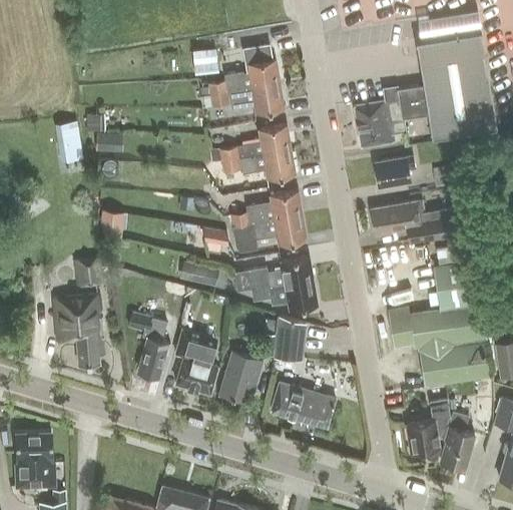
[(397,90),(399,99),(354,106),(361,149),(395,143),(394,135),(406,133),(403,120),(428,115),(432,137),(496,124),(476,28),(412,42),(421,85),(397,90)]
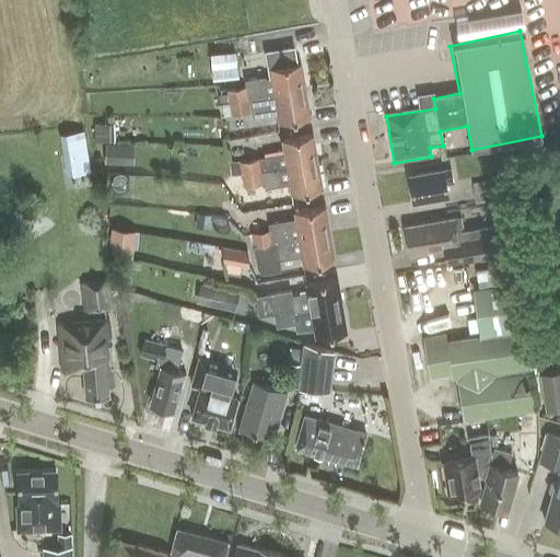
[(273,97),(305,93),(301,66),(269,70),(271,84),(226,92),(229,105),(248,102),(273,97)]
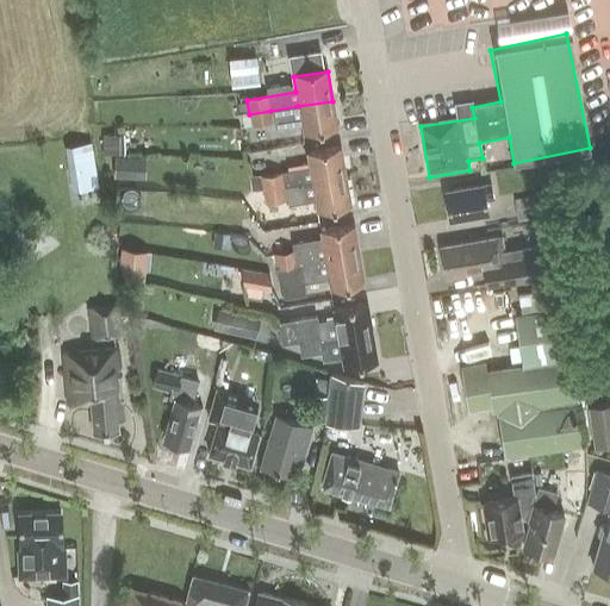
[(337,130),(332,101),(298,106),(271,111),(271,112),(272,112),(275,131),(302,126),(304,136),(337,130)]
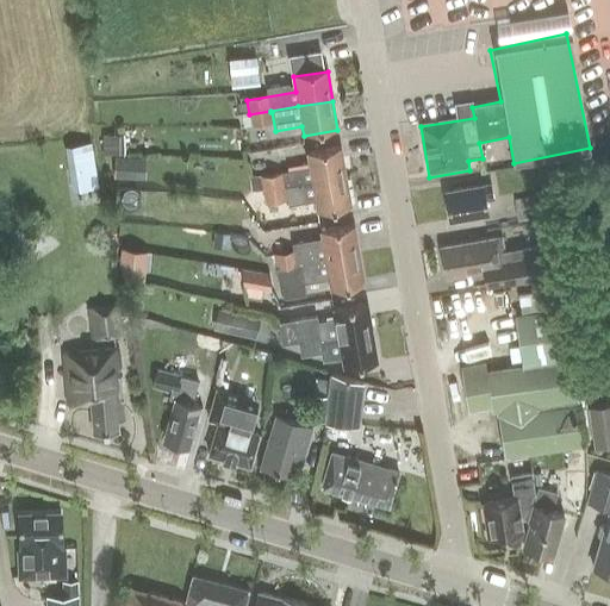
[(273,125),(271,112),(271,111),(249,114),(251,129),(273,125)]
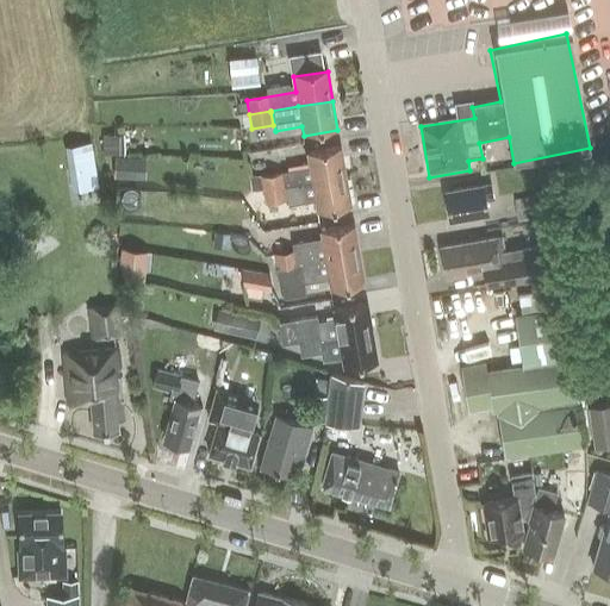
[(95,168),(92,145),(72,149),(75,172),(95,168)]
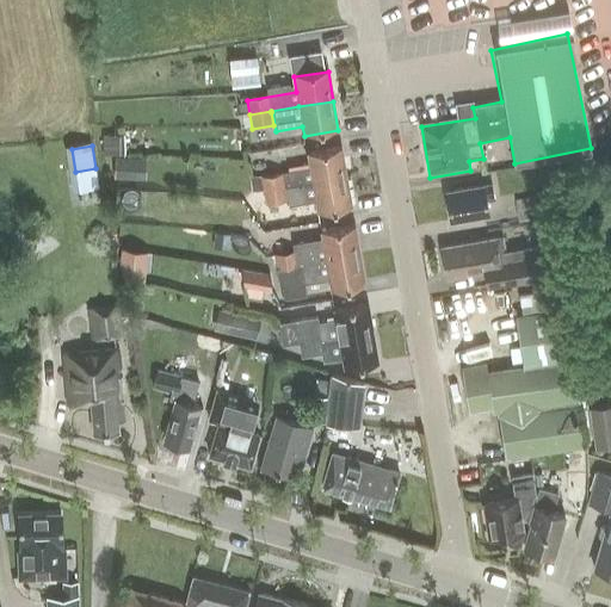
[(307,155),(309,166),(288,169),(289,174),(283,175),(285,190),(346,179),(341,149),(307,155)]
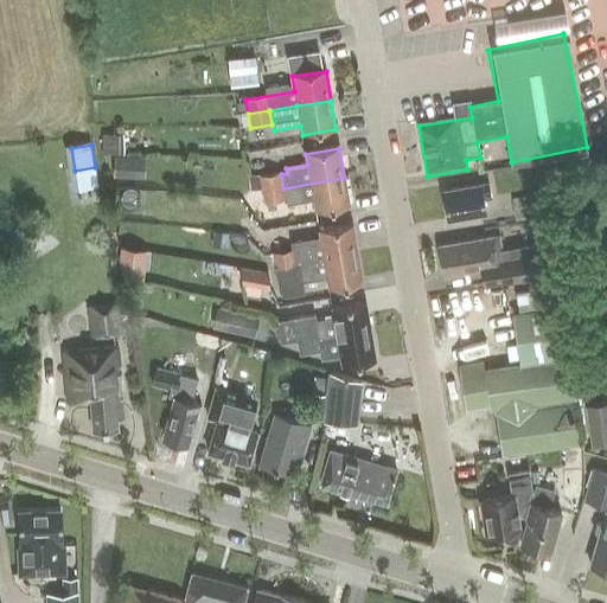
[(589,160),(588,152),(561,156),(563,165),(589,160)]
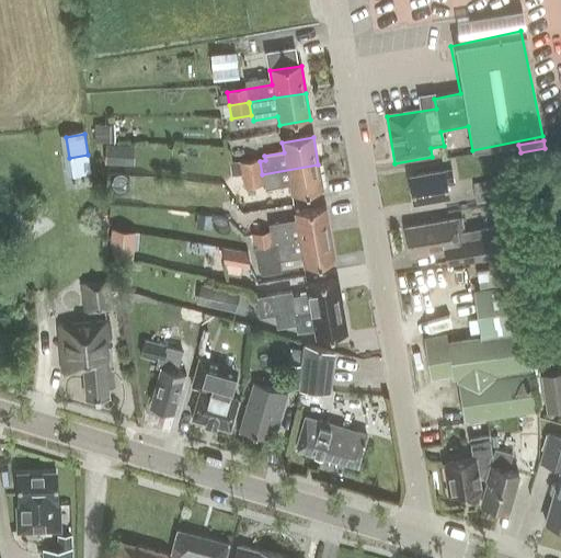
[(134,169),(135,149),(106,148),(105,168),(134,169)]
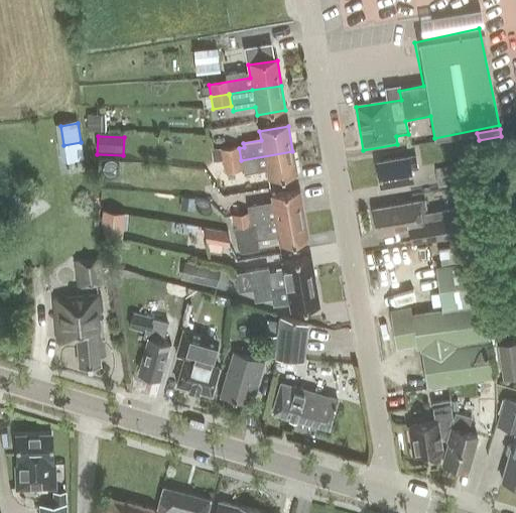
[(221,151),(223,163),(240,160),(238,148),(221,151)]
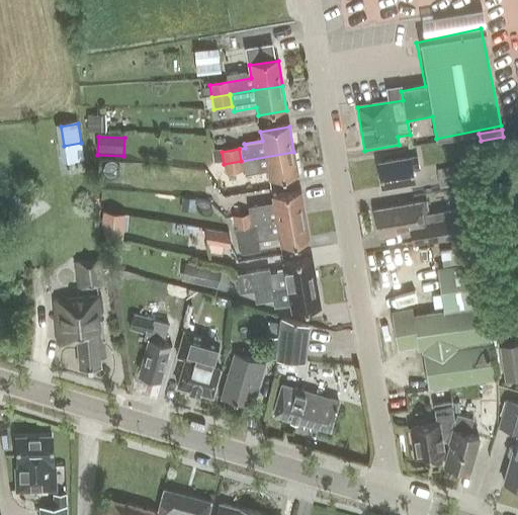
[(212,153),(214,165),(224,164),(222,152),(212,153)]
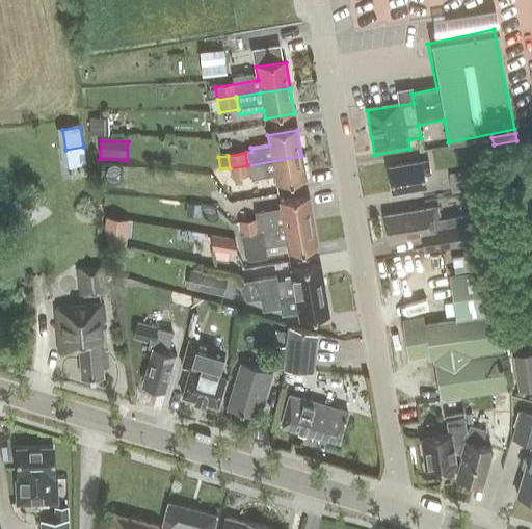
[(306,182),(301,156),(248,165),(251,182),(274,178),(276,187),(306,182)]
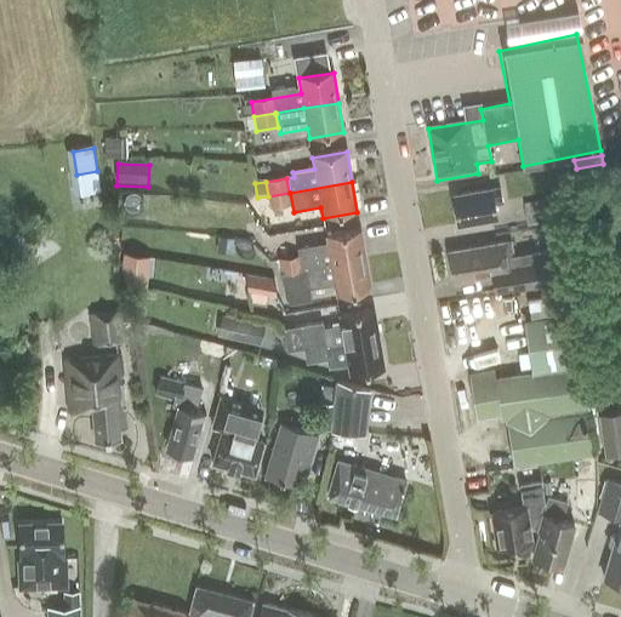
[(493,204),(501,203),(500,189),(491,190),(491,189),(453,196),(457,229),(496,223),(493,204)]
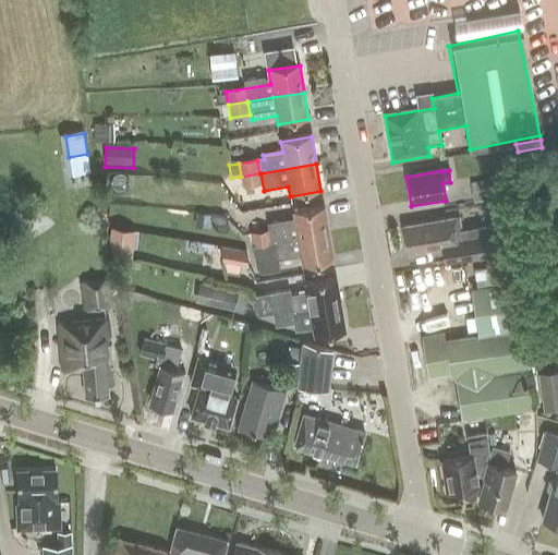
[(262,186),(259,173),(241,177),(243,190),(262,186)]
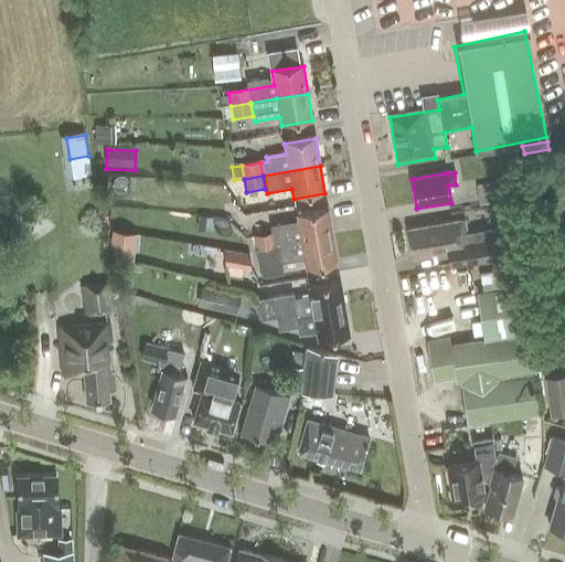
[(480,207),(505,202),(502,183),(477,188),(480,207)]
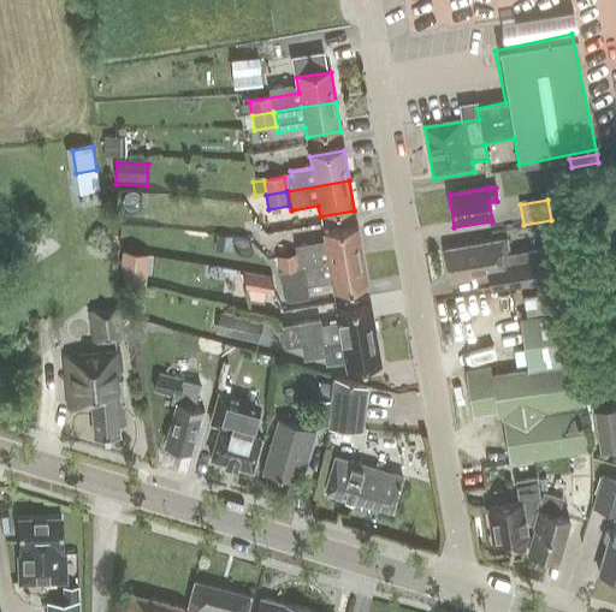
[(240,218),(240,208),(218,206),(217,215),(240,218)]
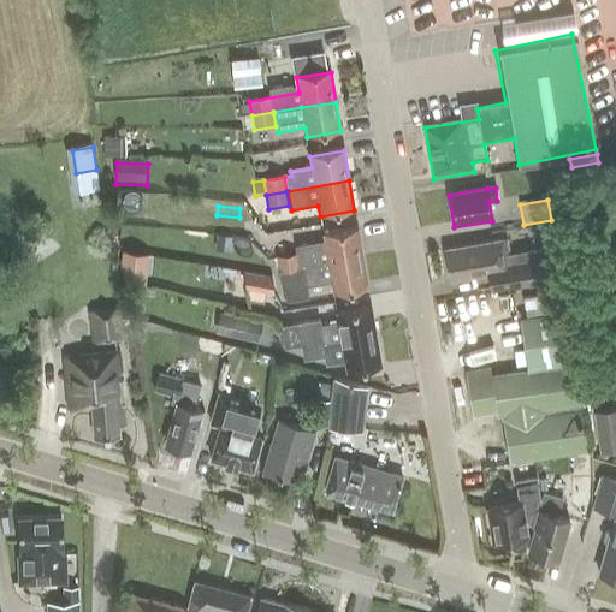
[(323,236),(325,244),(296,249),(297,256),(277,260),(279,274),(362,260),(357,230),(323,236)]
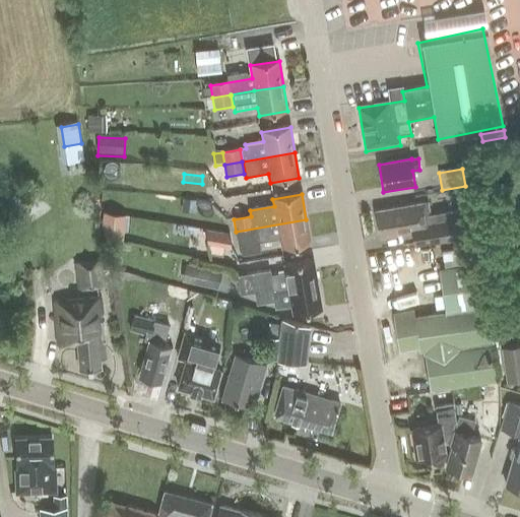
[(183,200),(182,213),(194,214),(195,201),(183,200)]
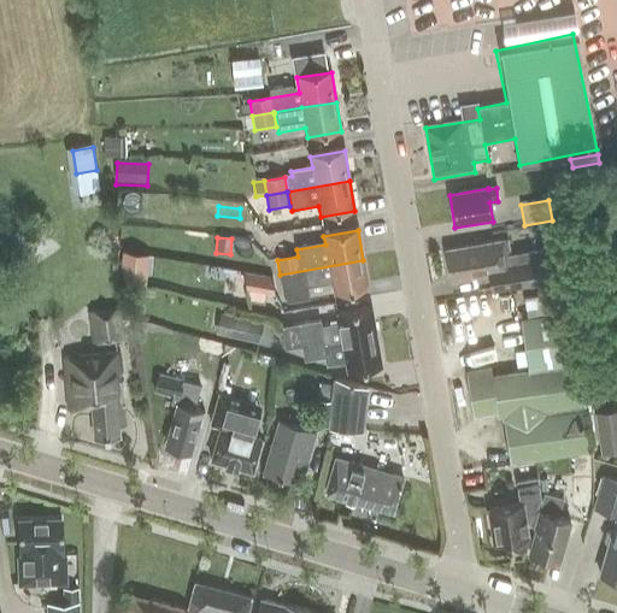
[(541,260),(526,263),(511,265),(506,242),(446,253),(452,284),(489,277),(493,295),(545,286),(541,260)]
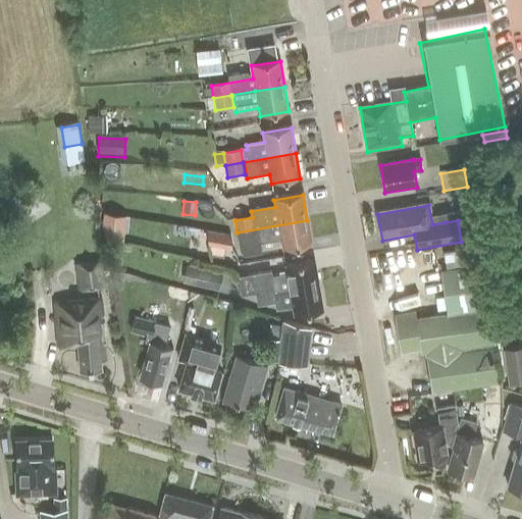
[(120,216),(103,215),(102,228),(119,230),(120,216)]
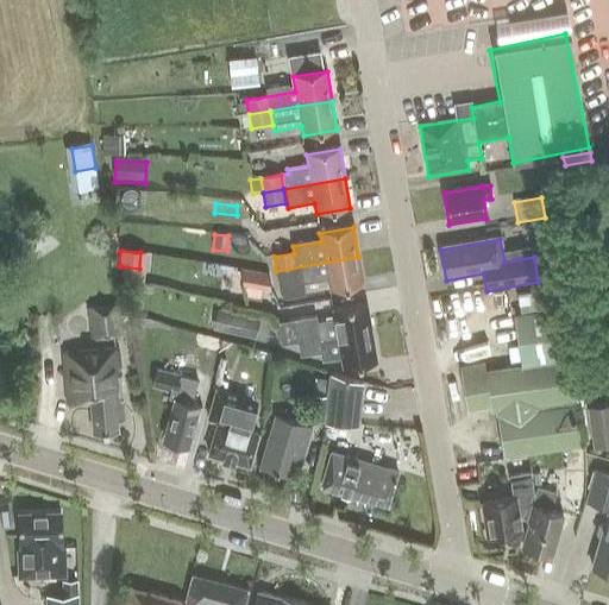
[(363,287),(358,257),(276,271),(280,295),(286,301),(306,297),(303,285),(327,282),(330,292),(363,287)]
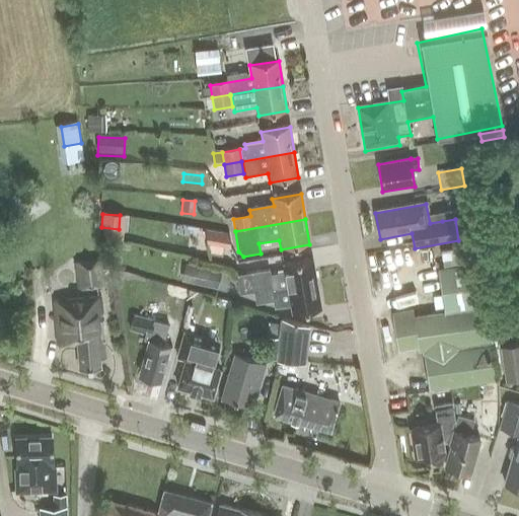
[(231,250),(228,236),(205,231),(207,247),(231,250)]
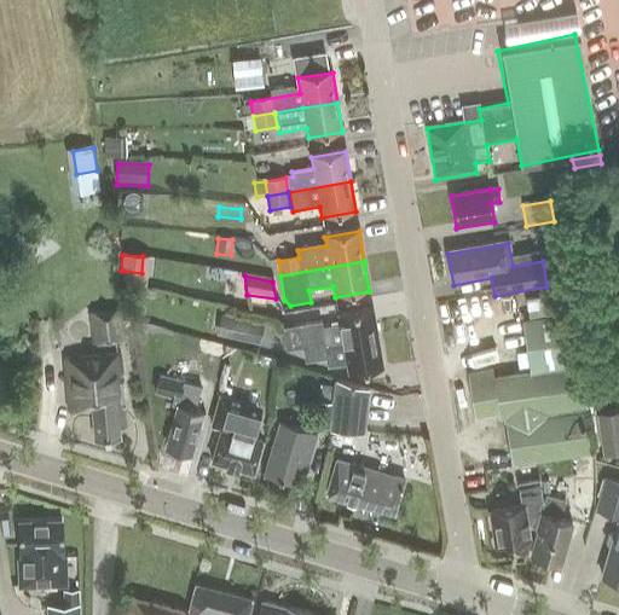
[(526,301),(528,321),(539,320),(566,315),(562,296),(526,301)]
